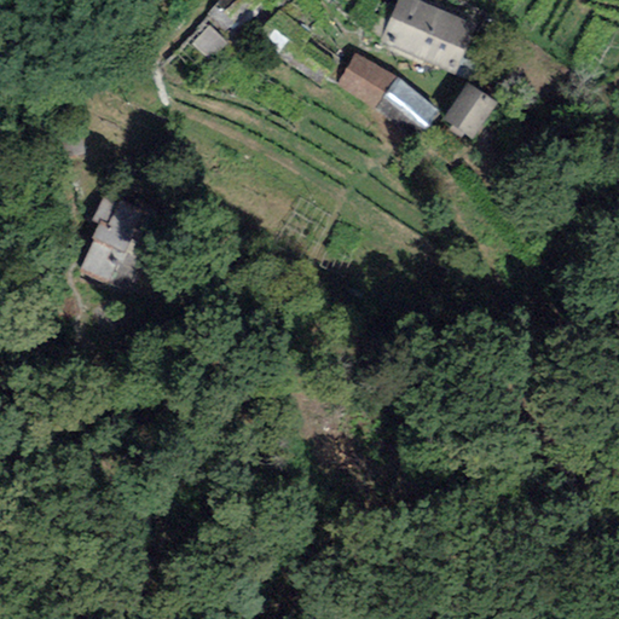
[(267,0),(266,0),(220,0),(217,4),(239,27),(267,0)]
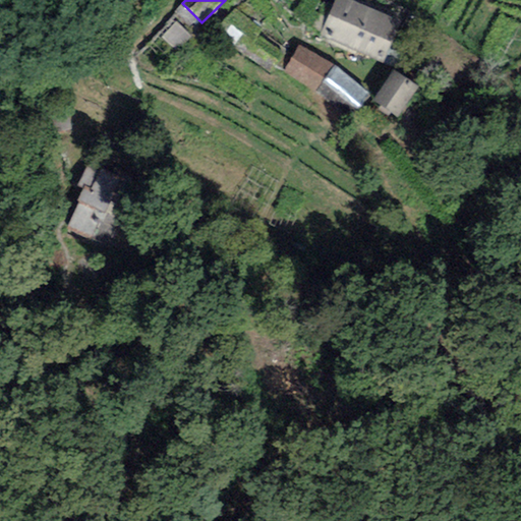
[(400,21),(350,0),(334,0),(319,36),(382,63),(400,21)]
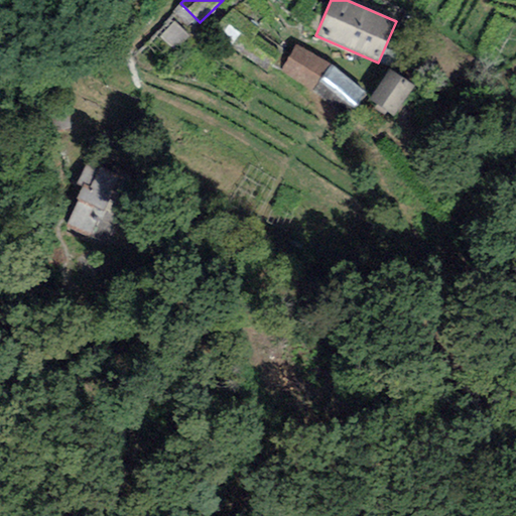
[(285,46),(248,21),(230,46),(267,73),(285,46)]
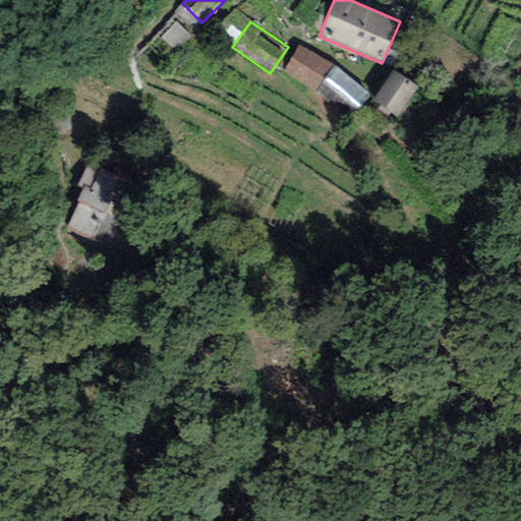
[(175,22),(162,38),(177,51),(190,37),(175,22)]
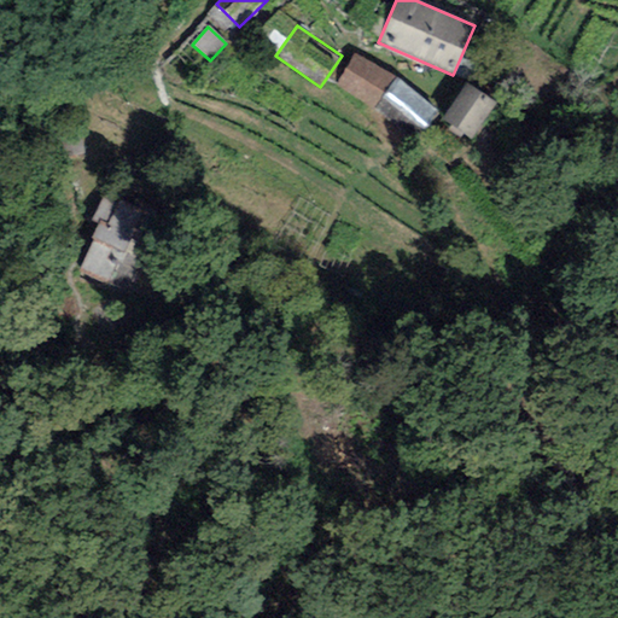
[(355,52),(336,85),(372,109),(396,76),(355,52)]
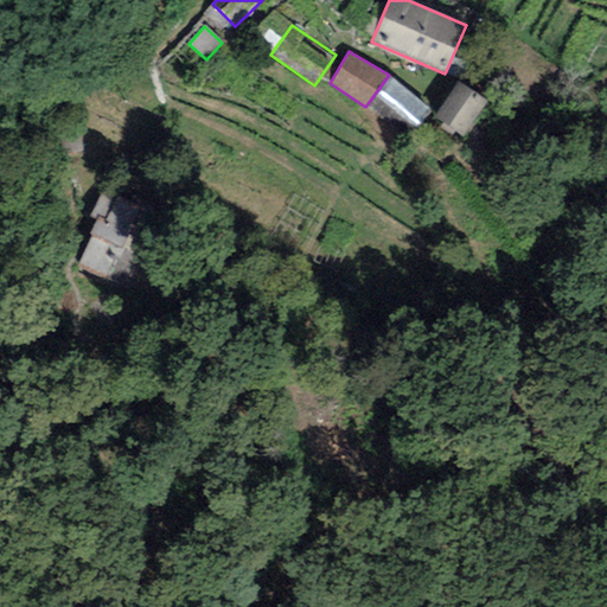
[(432,112),(389,75),(365,107),(407,138),(432,112)]
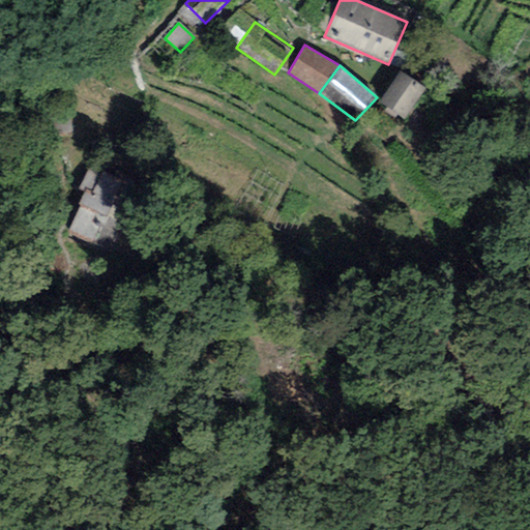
[(425,89),(400,71),(379,104),(404,120),(425,89)]
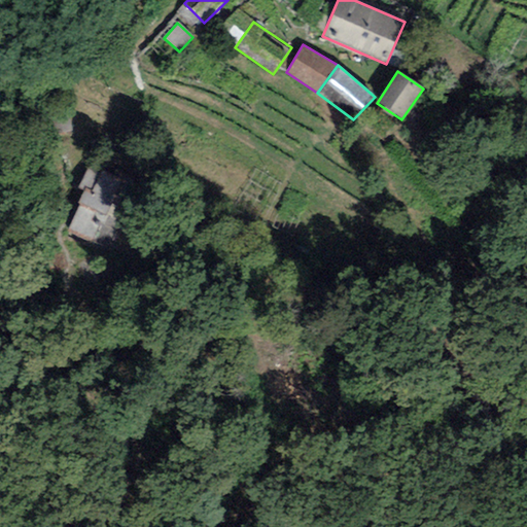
[(68,233),(93,245),(125,180),(90,164),(78,187),(84,190),(78,204),(80,206),(68,233)]
